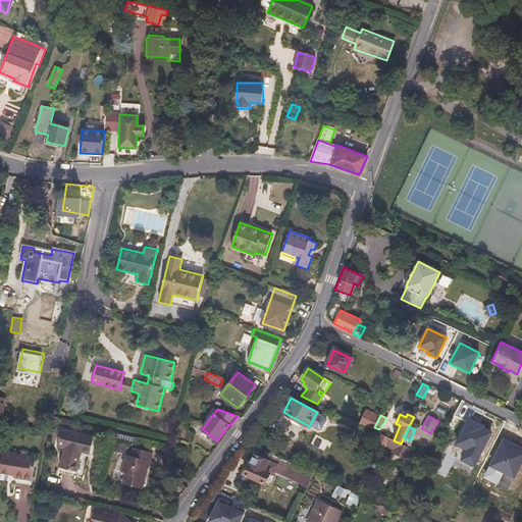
[(489,441),(462,427),(448,453),(476,468),(489,441)]
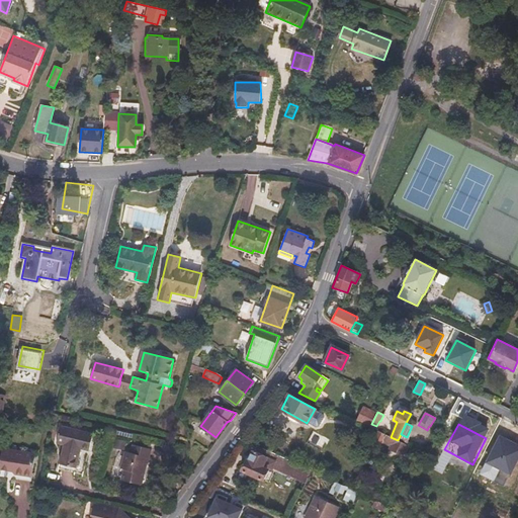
[(58,463),(75,467),(80,448),(88,450),(92,434),(60,425),(56,442),(63,444),(58,463)]
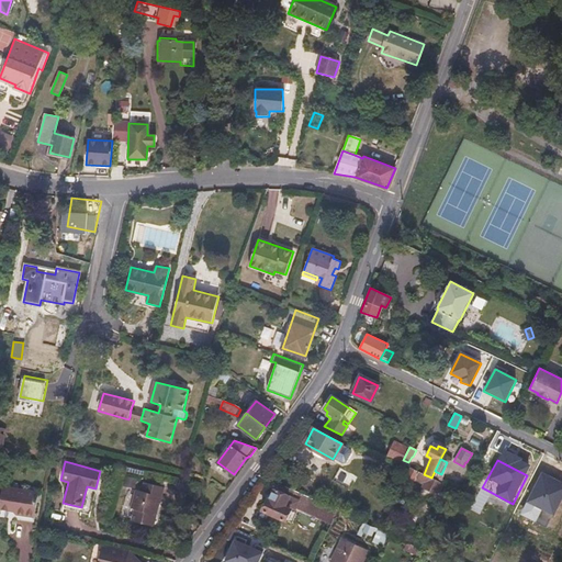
[(424,474),(406,465),(402,473),(424,484),(423,487),(437,495),(442,483),(440,482),(431,478),(424,474)]
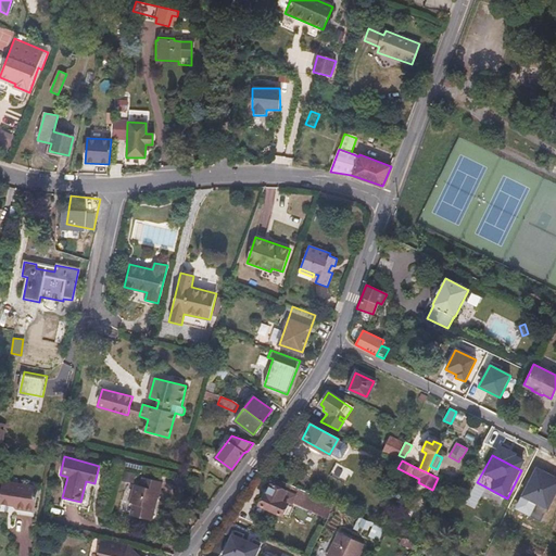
[(427,472),(436,477),(439,470),(437,469),(430,466),(427,472)]
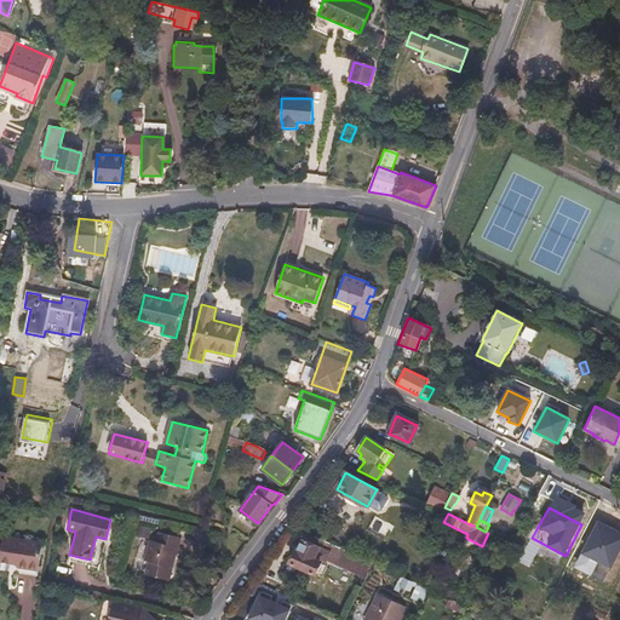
[(619,550),(619,532),(597,521),(581,555),(610,569),(619,550)]
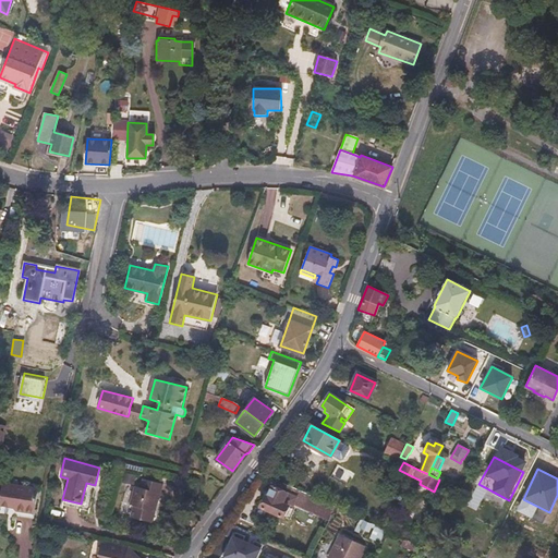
[(161,484),(142,480),(140,487),(133,486),(129,505),(132,506),(130,517),(150,521),(158,492),(160,493),(161,484)]
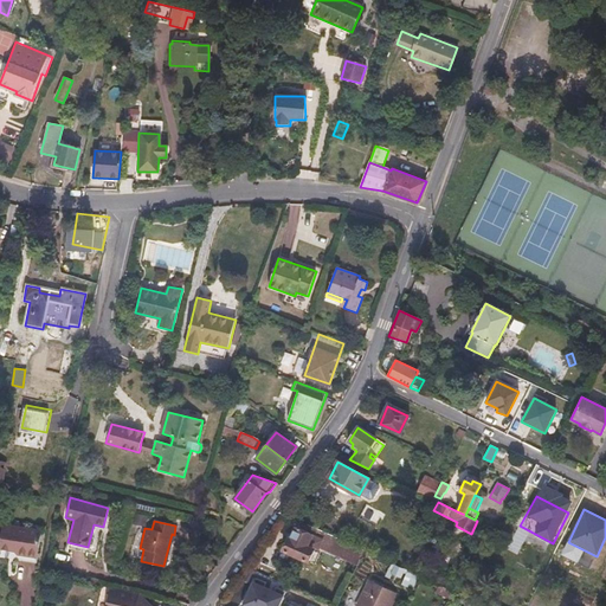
[(317,548),(345,561),(352,545),(308,524),(304,533),(321,540),(317,548)]
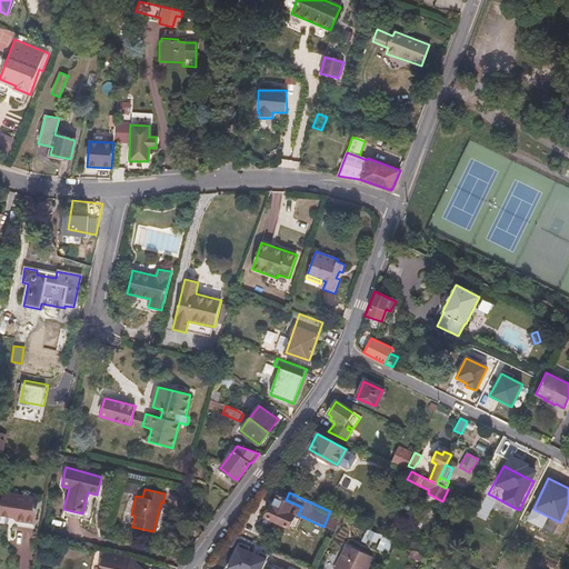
[(2,493),(0,508),(0,515),(12,517),(18,521),(35,523),(39,499),(2,493)]
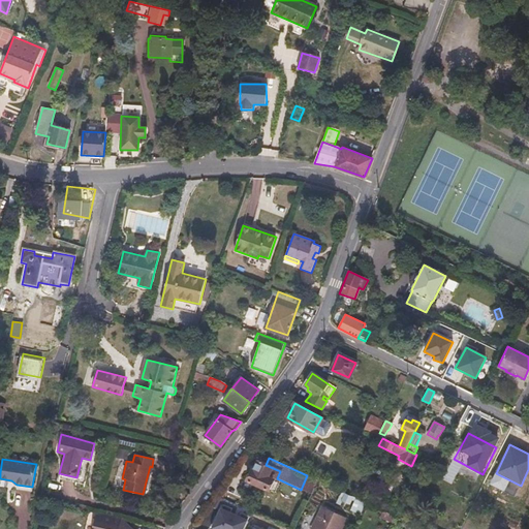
[(273,477),(277,478),(280,471),(266,465),(257,461),(253,470),(251,469),(246,479),(268,489),(273,477)]
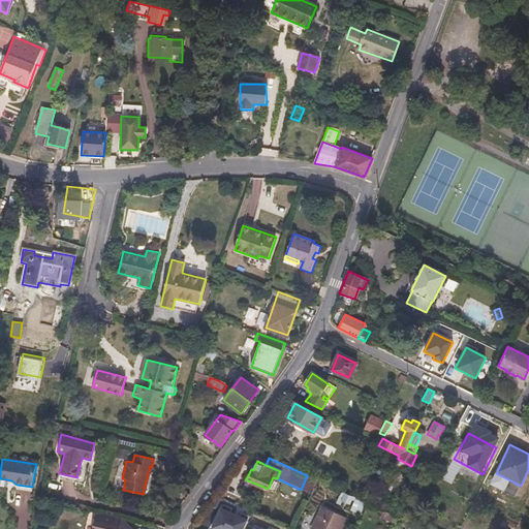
[(75,483),(76,477),(59,473),(58,478),(75,483)]
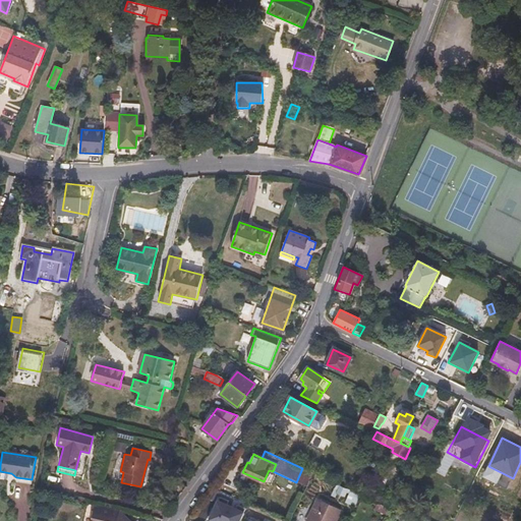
[(312,473),(302,468),(296,482),(306,486),(312,473)]
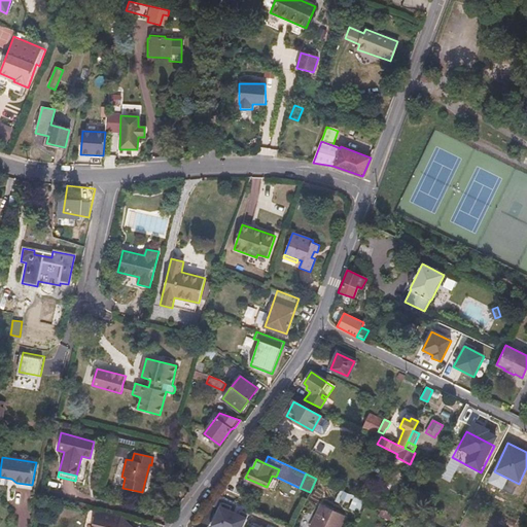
[(360,510),(364,500),(359,498),(355,506),(360,510)]
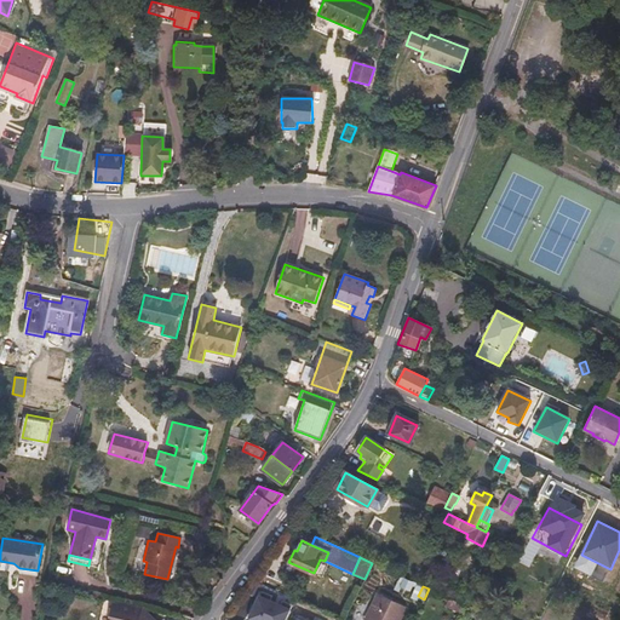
[(286,619),(293,606),(288,603),(282,601),(280,607),(270,602),(273,596),(262,591),(256,607),(252,606),(247,618),(253,619),(286,619)]
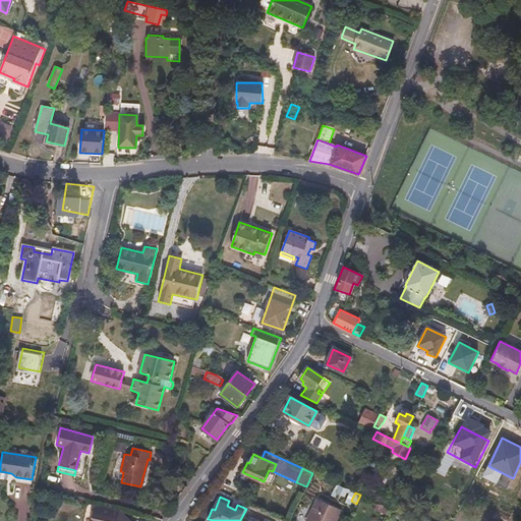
[(337,520),(344,509),(321,498),(309,520),(312,520),(337,520)]
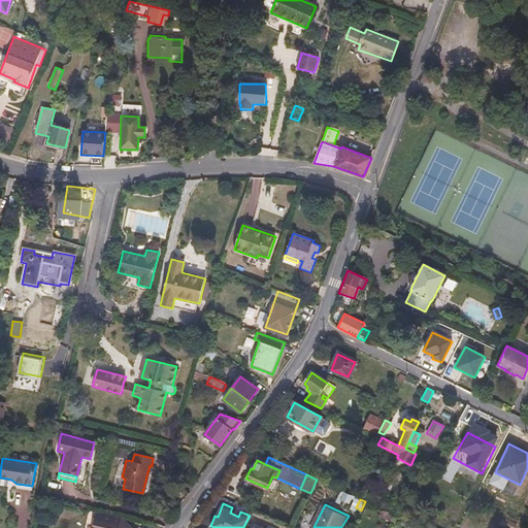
[(122,517),(105,513),(103,518),(95,516),(93,527),(129,527),(121,520),(122,517)]
